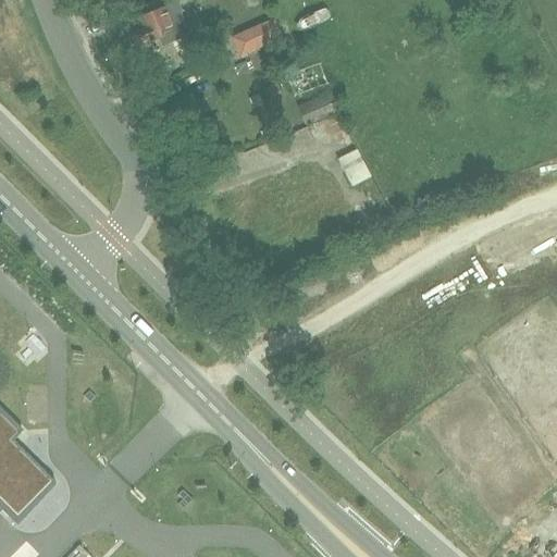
[(190,36),(182,14),(183,13),(176,0),(162,7),(163,9),(131,22),(135,32),(132,33),(139,49),(158,41),(161,48),(190,36)]
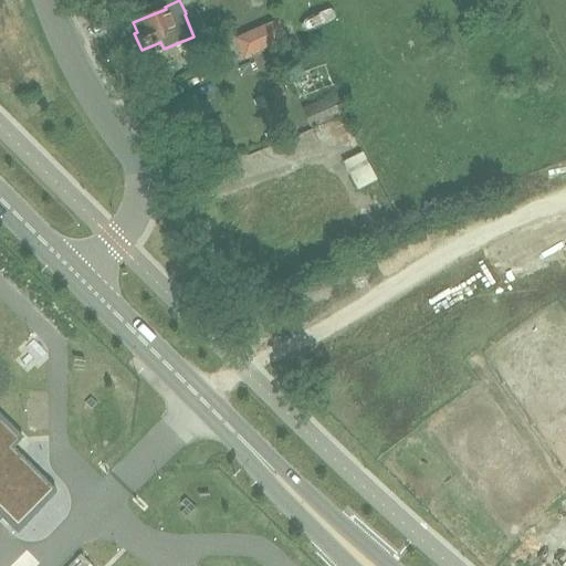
[(279,20),(238,38),(247,59),(287,42),(279,20)]
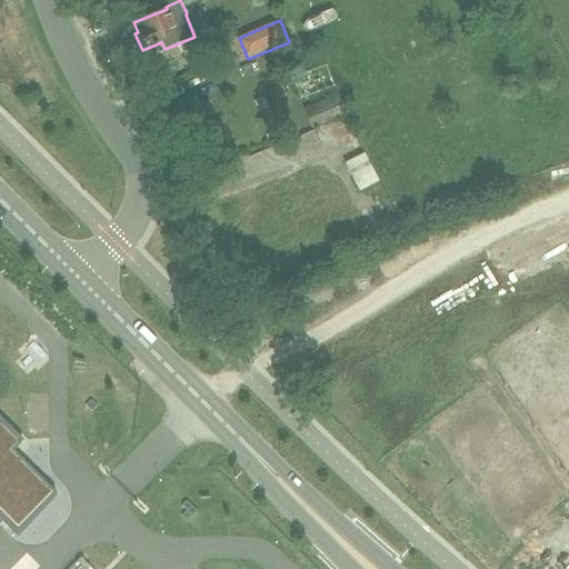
[(193,93),(210,83),(205,75),(188,85),(193,93)]
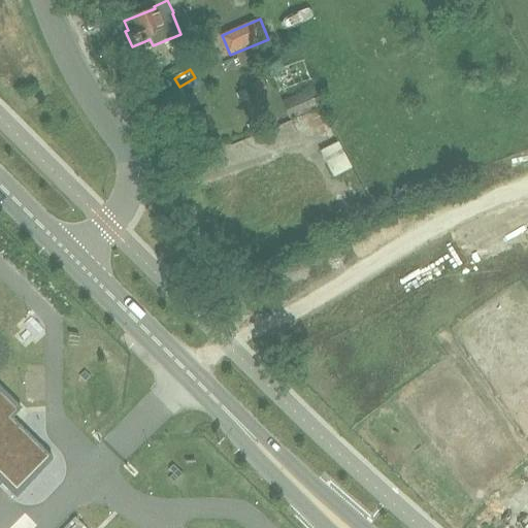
[(285,92),(316,81),(312,71),(282,81),(285,92)]
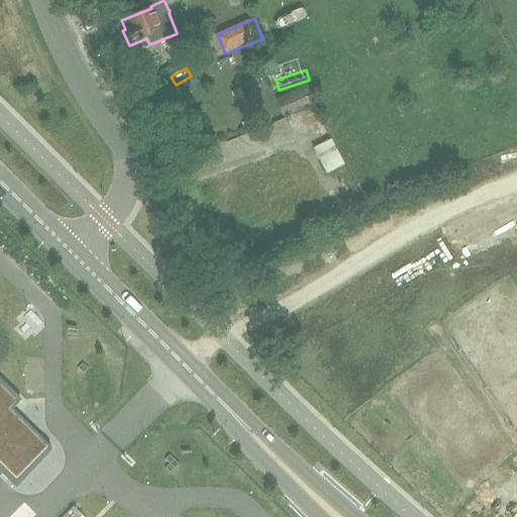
[(275,100),(283,118),(311,107),(310,105),(304,89),(275,100)]
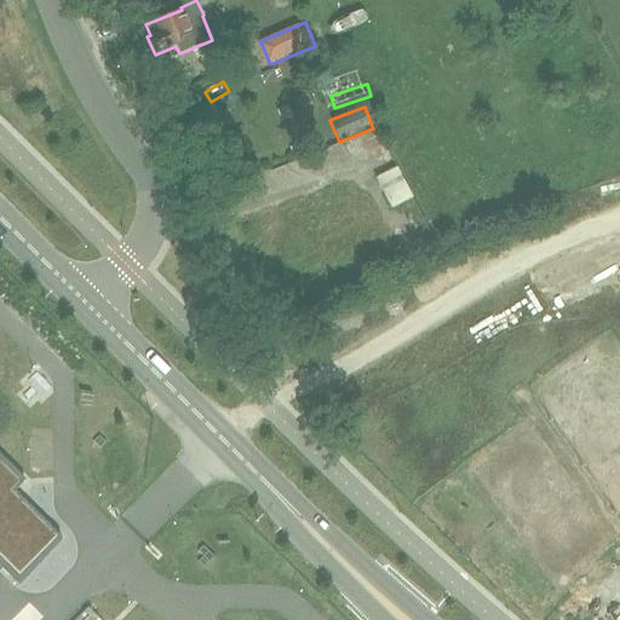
[(394,207),(412,197),(399,171),(380,181),(394,207)]
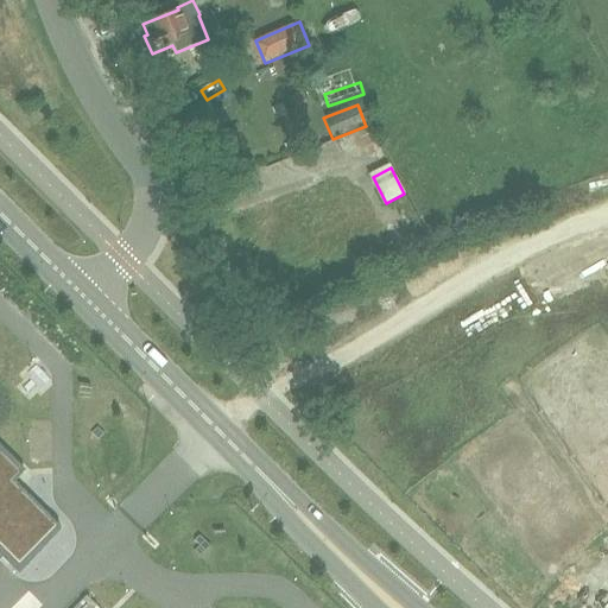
[(0,548),(19,567),(59,526),(38,505),(14,481),(18,477),(24,473),(0,449),(0,548)]
